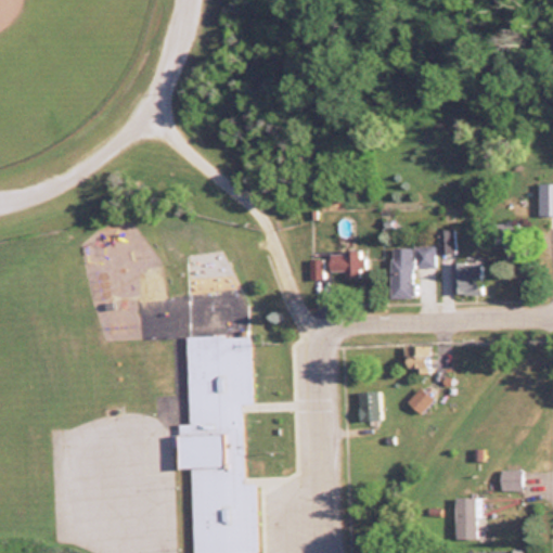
[(552,178),(539,179),(539,203),(552,203),(552,178)]
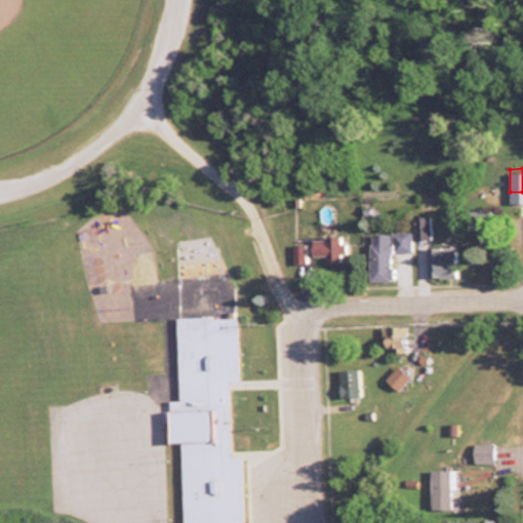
[(433,250),(433,218),(417,218),(417,243),(429,243),(429,279),(457,279),(458,250),(433,250)]
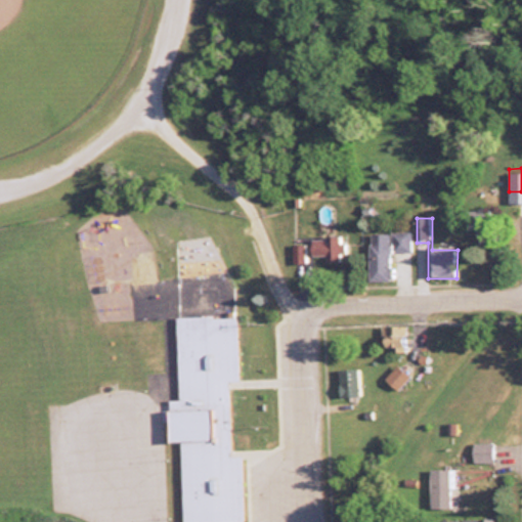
[(372,234),(371,283),(392,283),(392,253),(414,253),(414,234),(372,234)]
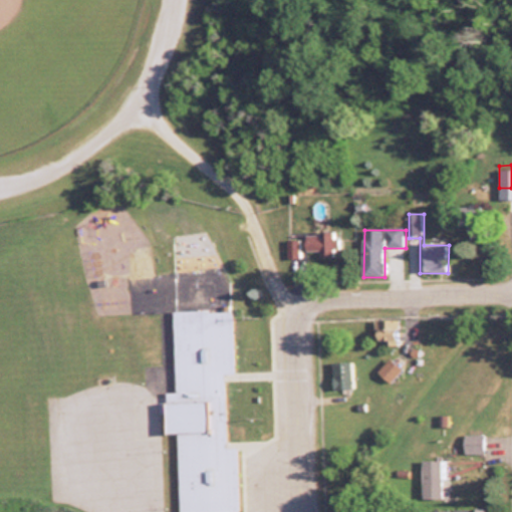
[(289,261),(339,260),(338,235),(288,236),(289,261)]
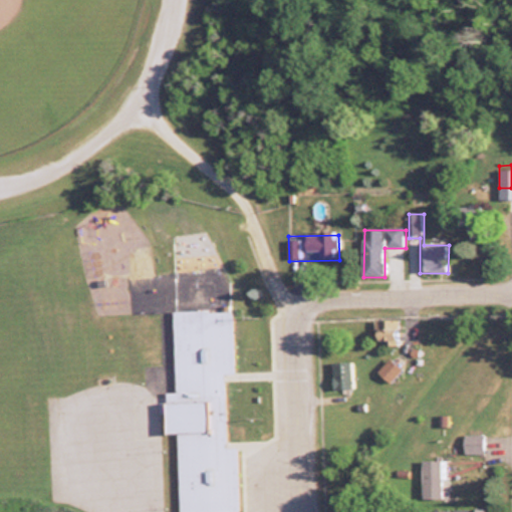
[(174,313),(176,393),(164,393),(165,436),(177,436),(178,511),(239,511),(237,449),(227,450),(225,375),(234,374),(232,311),(174,313)]
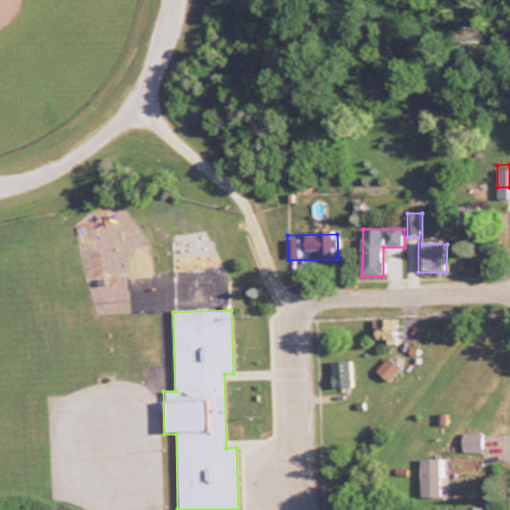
[(396,344),(396,320),(374,320),(374,344),(396,344)]
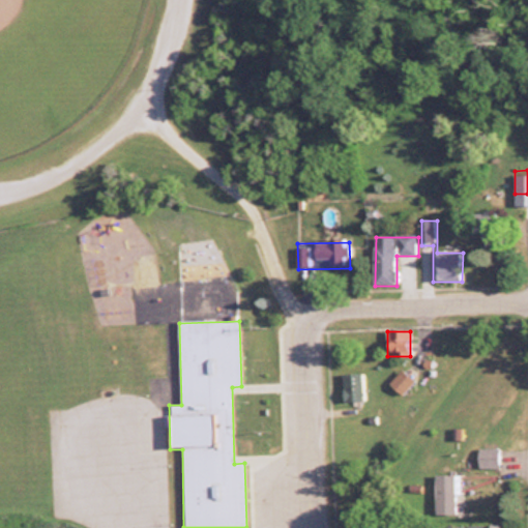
[(389,385),(403,396),(415,380),(402,370),(389,385)]
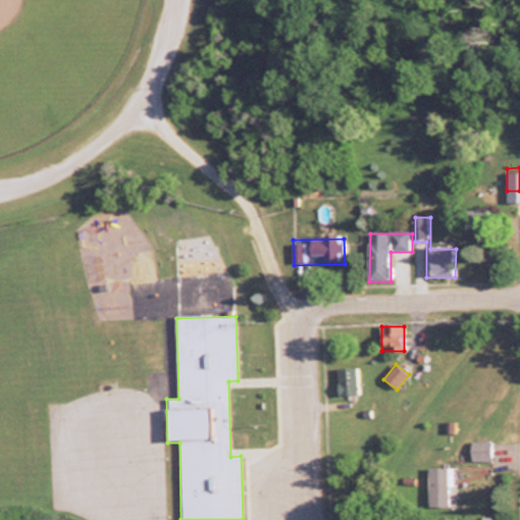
[(339,397),(356,396),(355,368),(338,368),(339,397)]
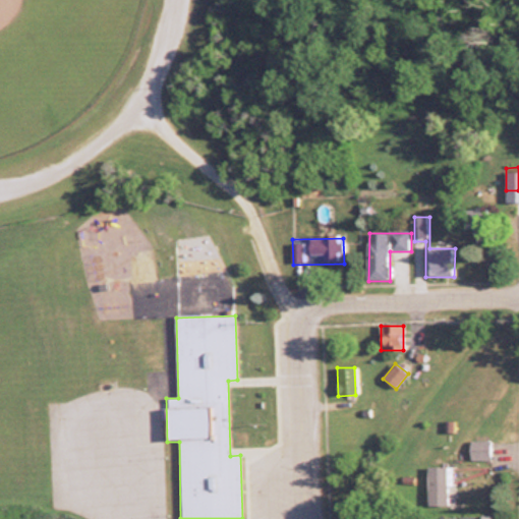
[(491,460),(491,442),(470,442),(470,460),(491,460)]
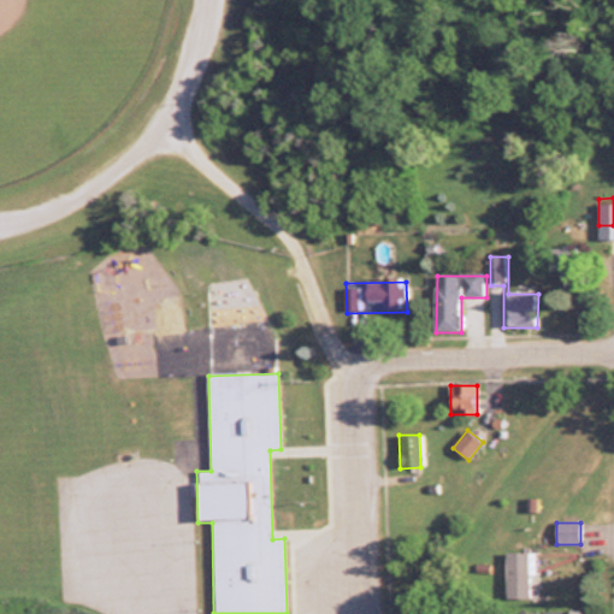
[(532,600),(532,553),(506,553),(507,600),(532,600)]
